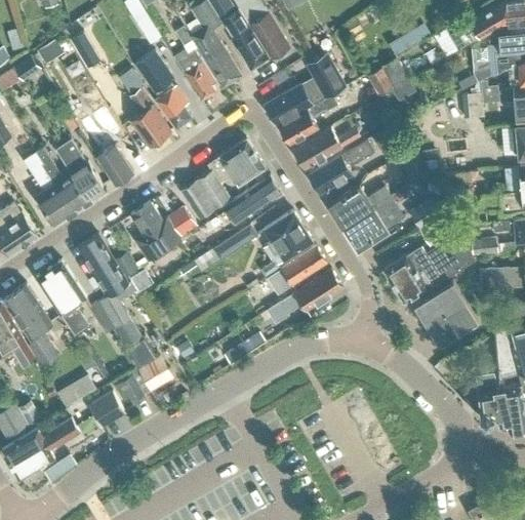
[(55,0),(41,0),(44,9),(57,5),(55,0)]
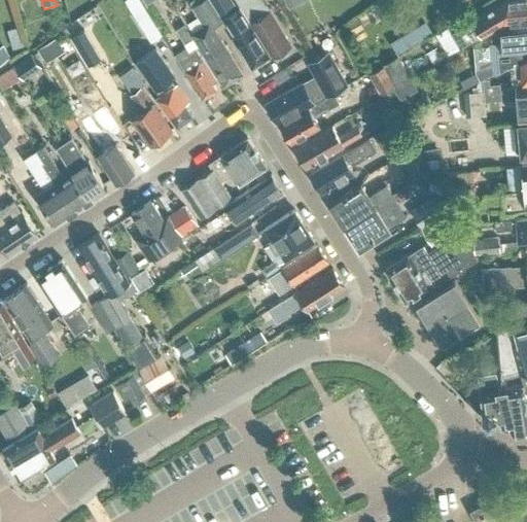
[(222,25),(219,20),(218,18),(207,0),(195,0),(188,4),(203,28),(190,35),(223,89),(242,77),(213,30),(222,25)]
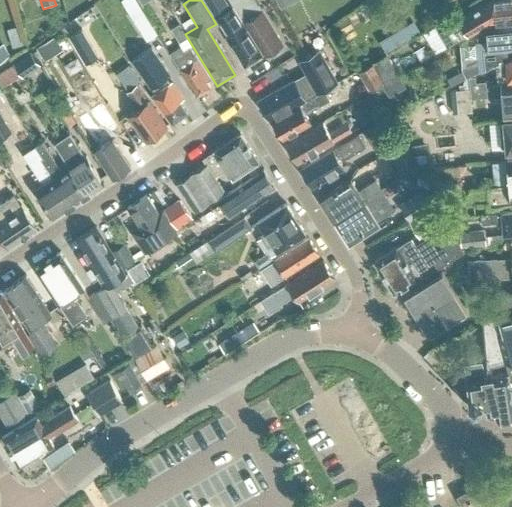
[(228,8),(223,0),(201,0),(212,17),(228,8)]
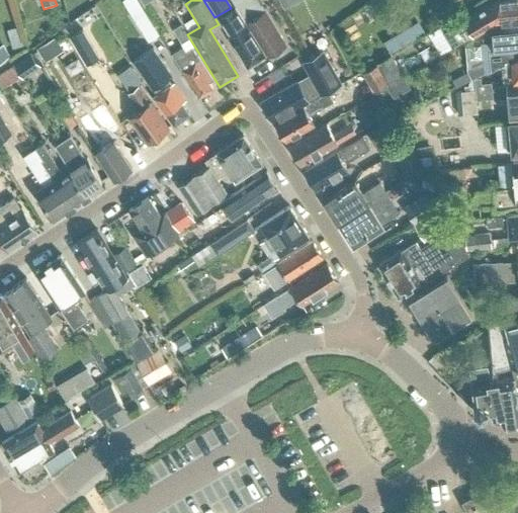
[(285,47),(264,13),(255,0),(230,0),(235,8),(245,25),(266,58),(285,47)]
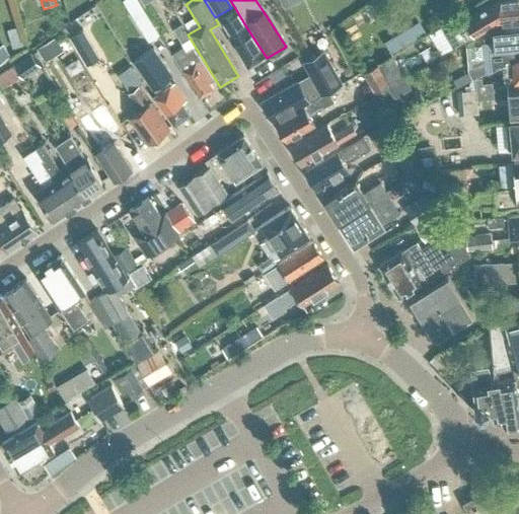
[(290,0),(279,0),(284,8),(285,11),(294,6),(290,0)]
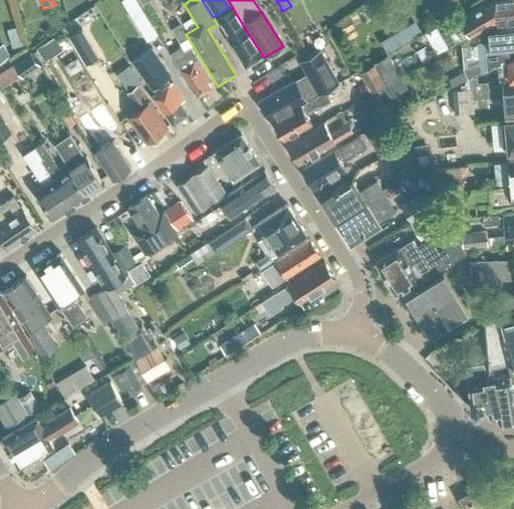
[(513,0),(496,0),(494,1),(459,22),(469,37),(488,26),(513,23),(513,0)]
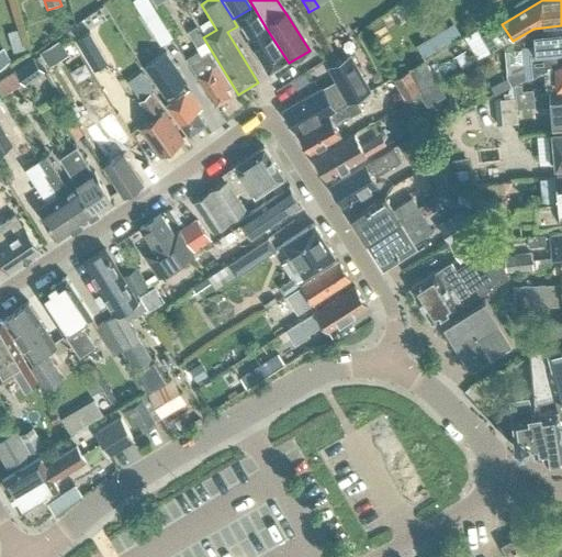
[(255,9),(247,13),(234,21),(237,26),(268,76),(289,63),(266,28),(255,9)]
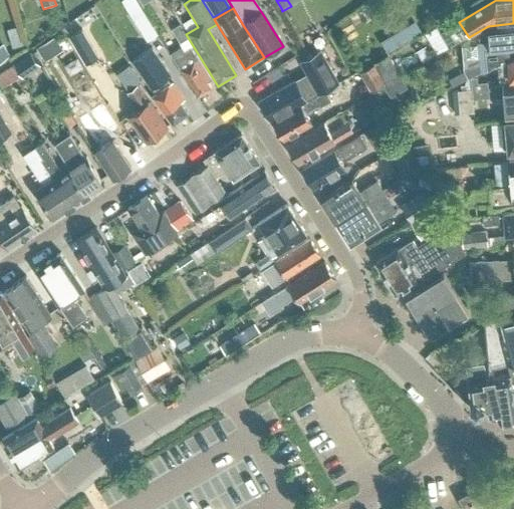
[(423,14),(390,32),(396,43),(429,25),(423,14)]
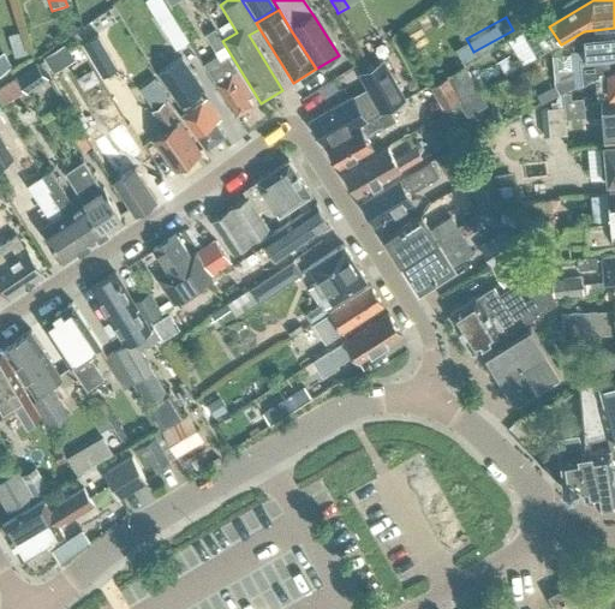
[(173,19),(160,28),(175,52),(189,43),(173,19)]
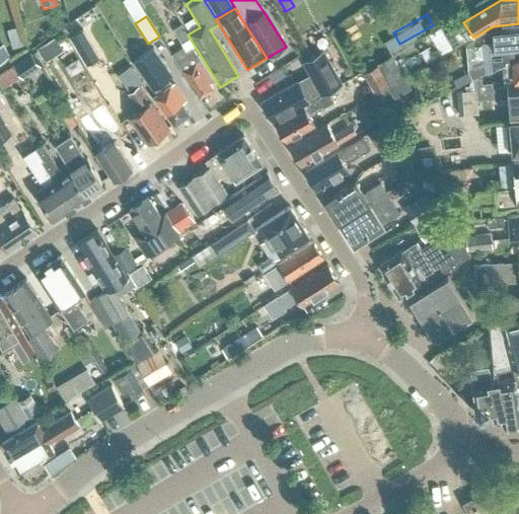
[(452,50),(473,38),(463,22),(443,34),(452,50)]
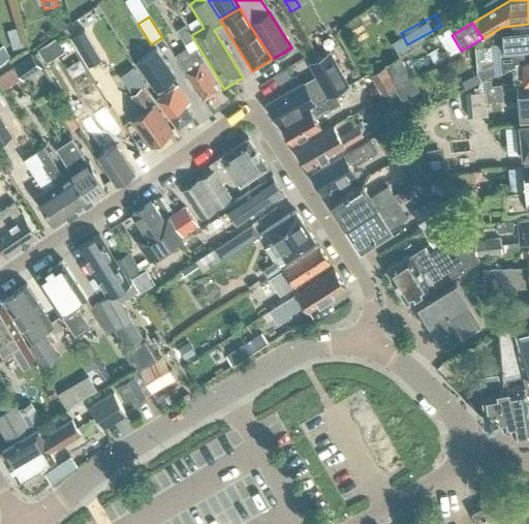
[(528,25),(502,28),(504,44),(490,45),(492,63),(474,71),(480,84),(524,62),(523,52),(528,51),(528,25)]
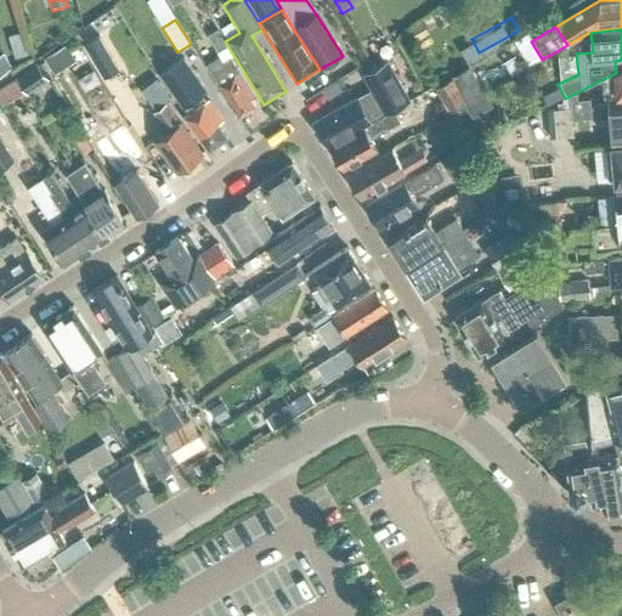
[(216,54),(226,47),(218,32),(207,38),(216,54)]
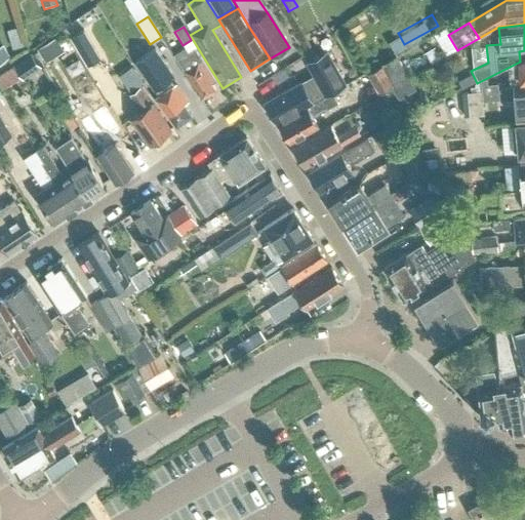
[(92,50),(78,29),(67,36),(80,57),(92,50)]
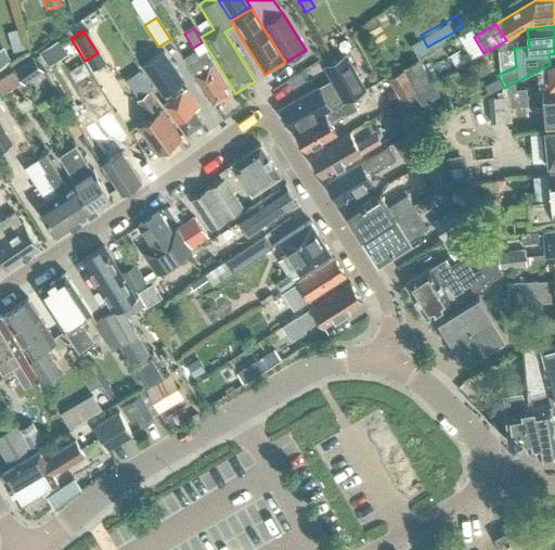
[(56,42),(38,53),(47,67),(65,55),(56,42)]
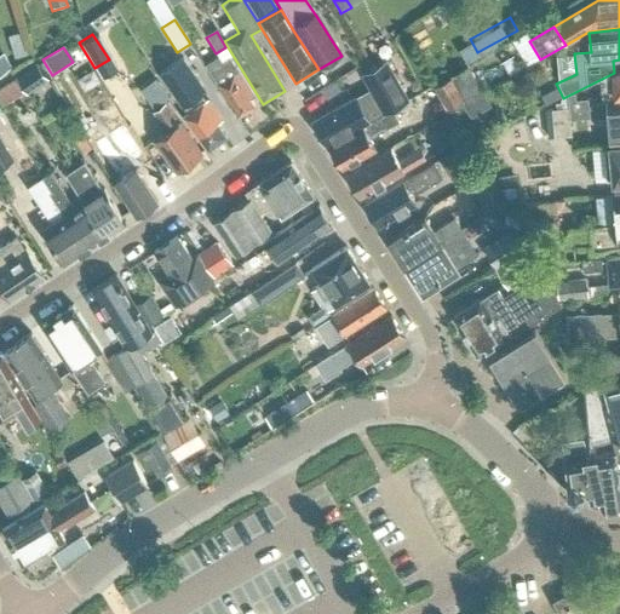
[(0,76),(11,70),(4,56),(0,57),(0,76)]
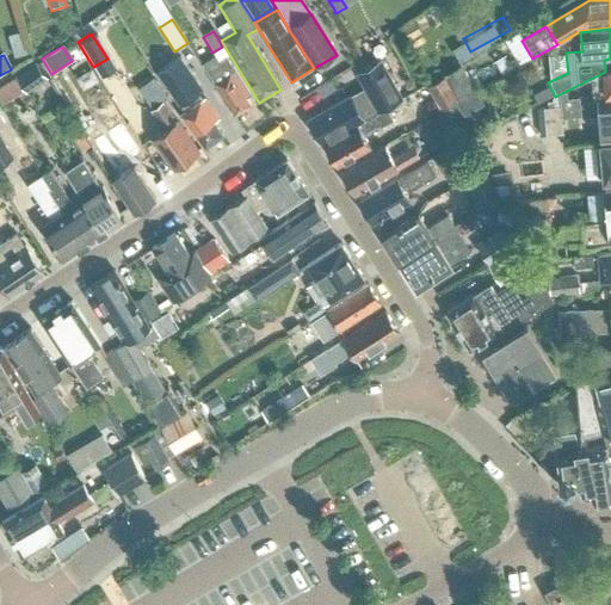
[(216,59),(202,67),(234,118),(251,107),(246,100),(251,98),(226,59),(218,63),(216,59)]
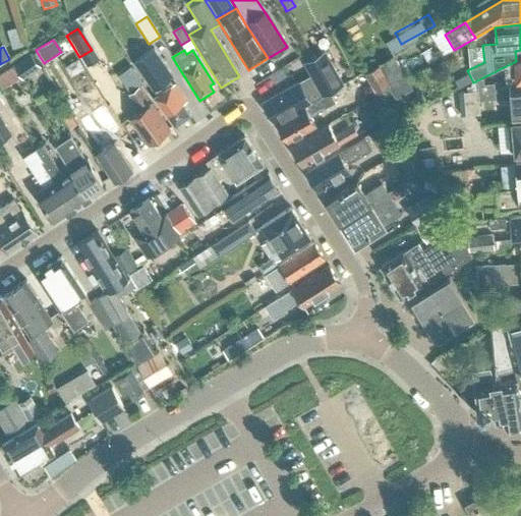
[(156,53),(136,64),(158,99),(157,101),(173,129),(188,120),(182,110),(186,108),(175,90),(174,90),(170,82),(173,80),(156,53)]
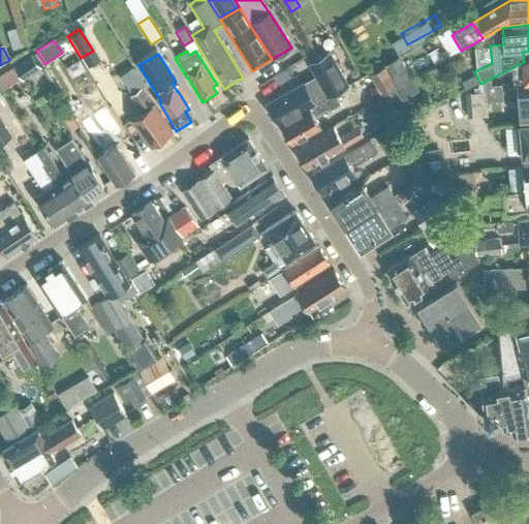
[(40,70),(31,55),(12,68),(23,83),(40,70)]
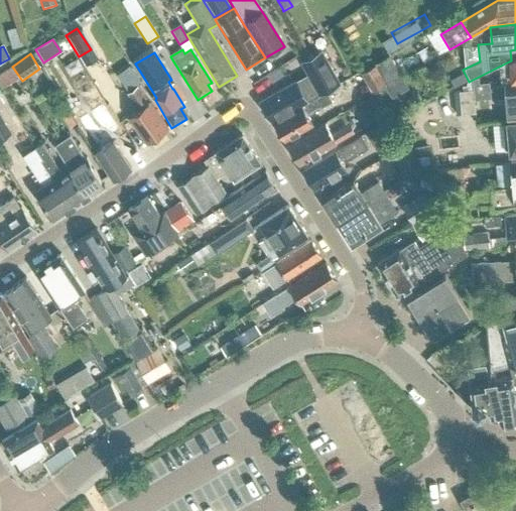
[(301,65),(313,85),(300,92),(295,83),(259,103),(271,123),(339,86),(321,53),(301,65)]
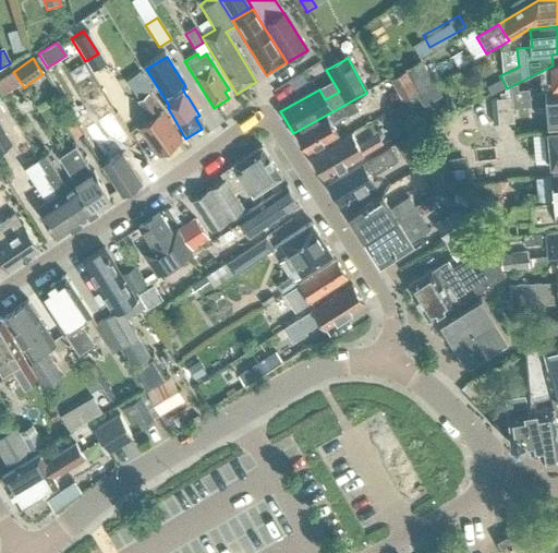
[(434,86),(422,64),(407,73),(417,95),(434,86)]
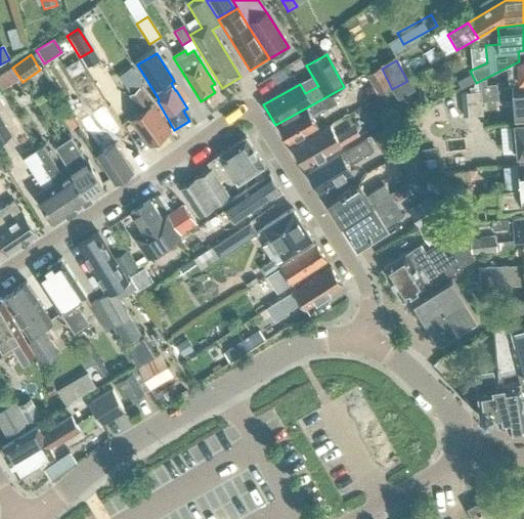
[(509,84),(523,82),(523,60),(507,69),(509,84)]
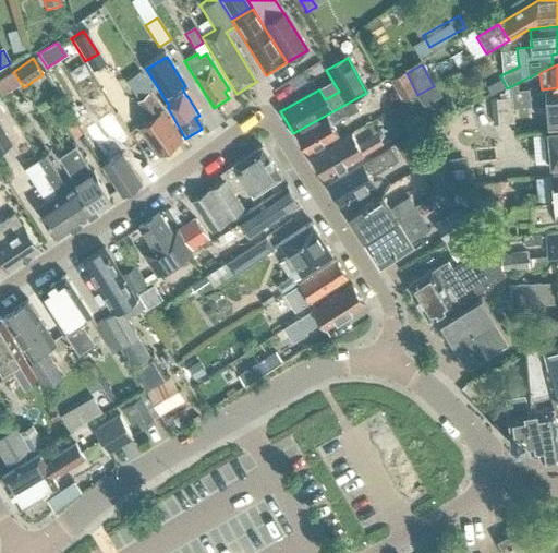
[(403,104),(417,96),(415,92),(405,73),(391,82),(403,104)]
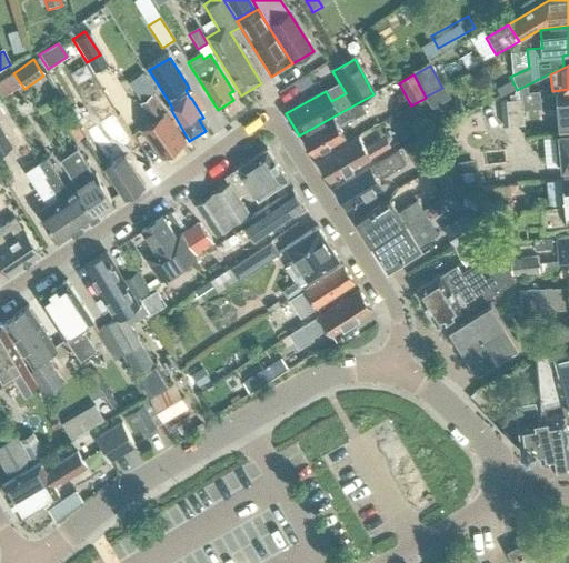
[(12,76),(0,82),(0,98),(1,100),(20,89),(12,76)]
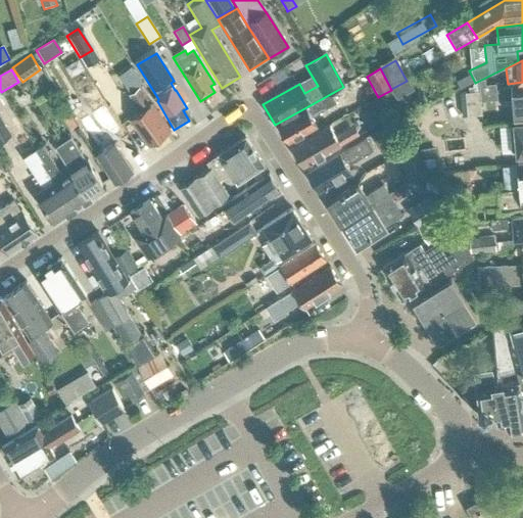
[(522,86),(503,89),(505,101),(513,101),(515,125),(522,123),(522,86)]
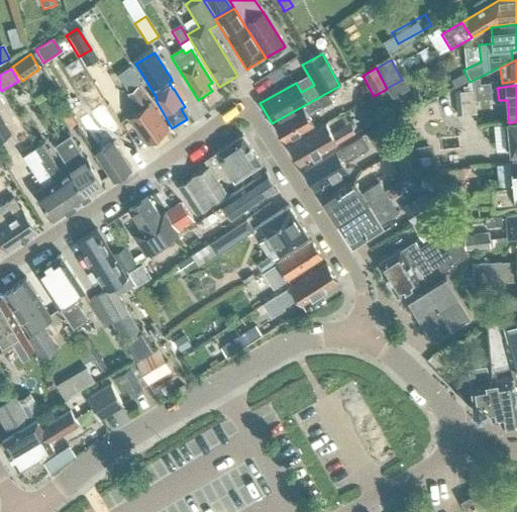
[(147,145),(168,130),(137,88),(127,95),(139,111),(128,118),(147,145)]
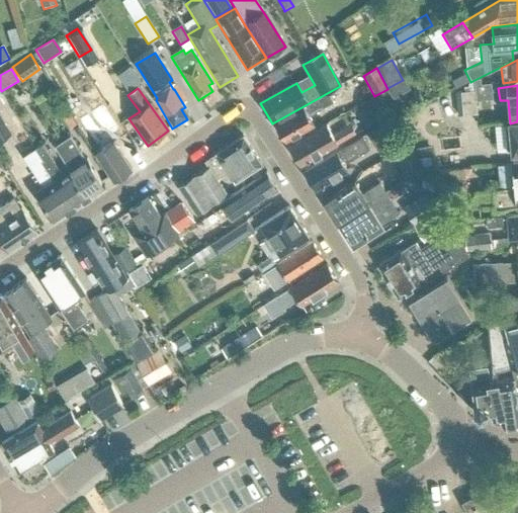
[(462,117),(476,115),(473,93),(460,94),(462,117)]
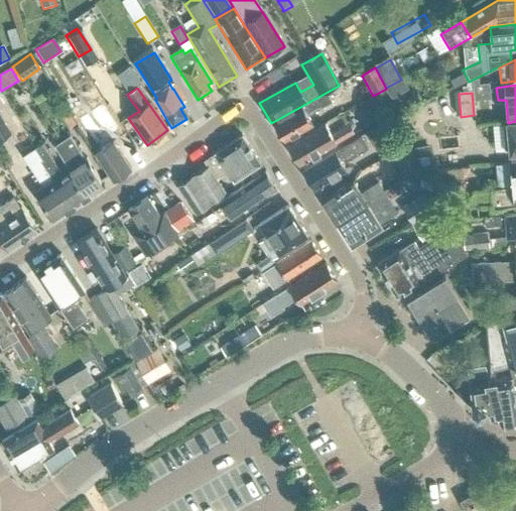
[(306,117),(332,103),(327,94),(273,125),(284,142),(312,126),(306,117)]
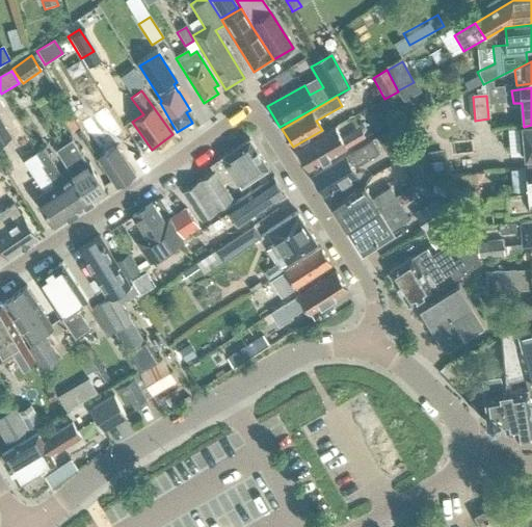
[(380,104),(370,109),(381,131),(393,125),(387,113),(386,114),(380,104)]
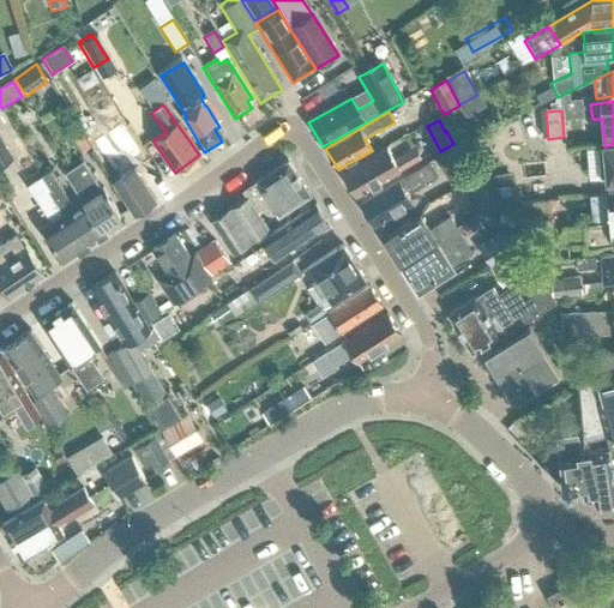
[(0,169),(13,161),(0,140),(0,169)]
